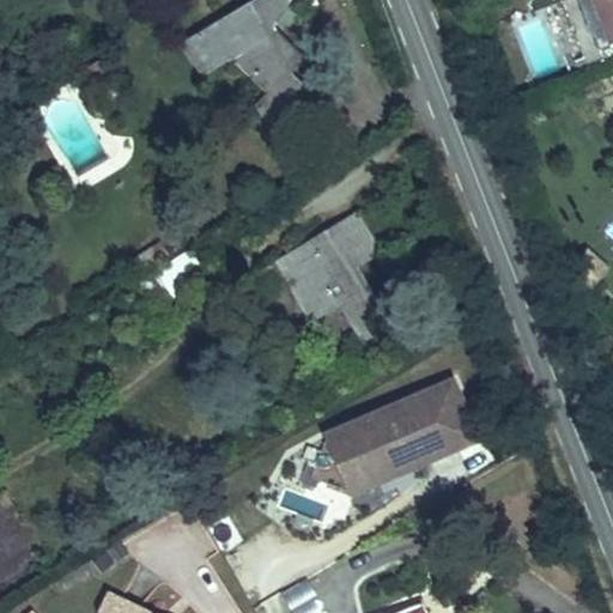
[(255,0),(196,35),(216,67),(237,55),(238,58),(236,60),(269,92),(256,105),(275,134),(303,84),(292,73),(287,67),(301,55),(275,31),(271,34),(265,24),(278,16),(286,0),(255,0)]
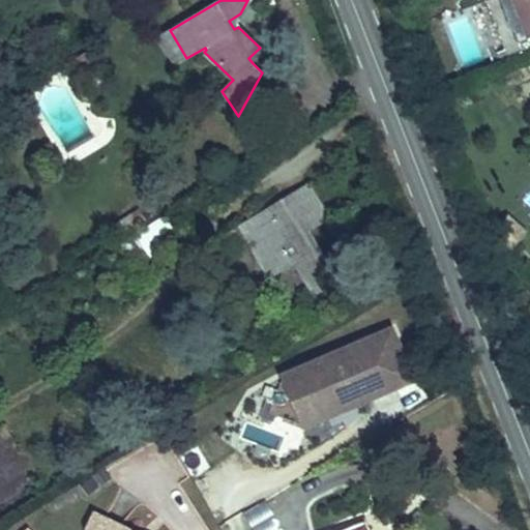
[(229,21),(234,29),(238,27),(237,26),(253,1),(248,0),(247,0),(240,13),(229,21)]
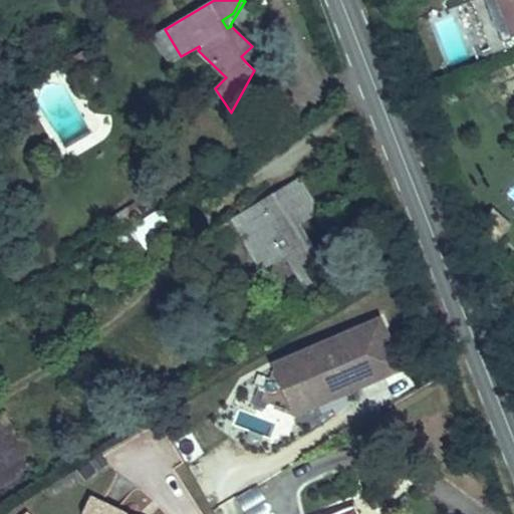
[(513,36),(499,0),(486,0),(503,43),(513,38),(513,36)]
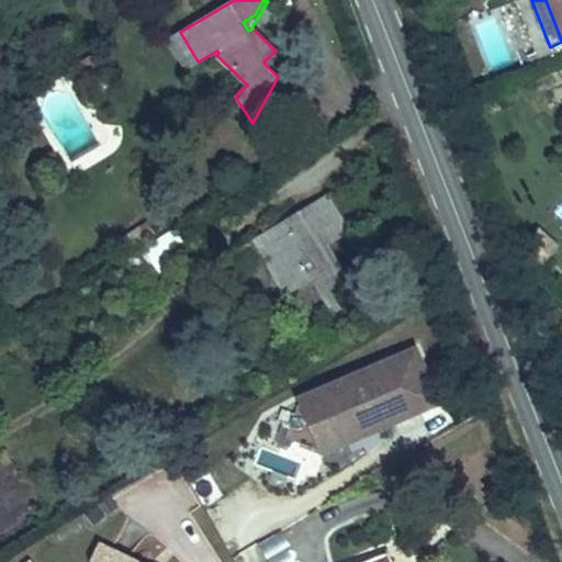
[(561,0),(546,0),(561,40),(561,0)]
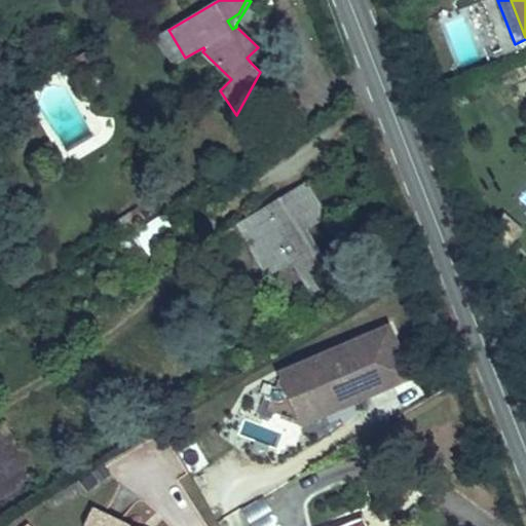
[(156,38),(173,66),(185,58),(168,30),(156,38)]
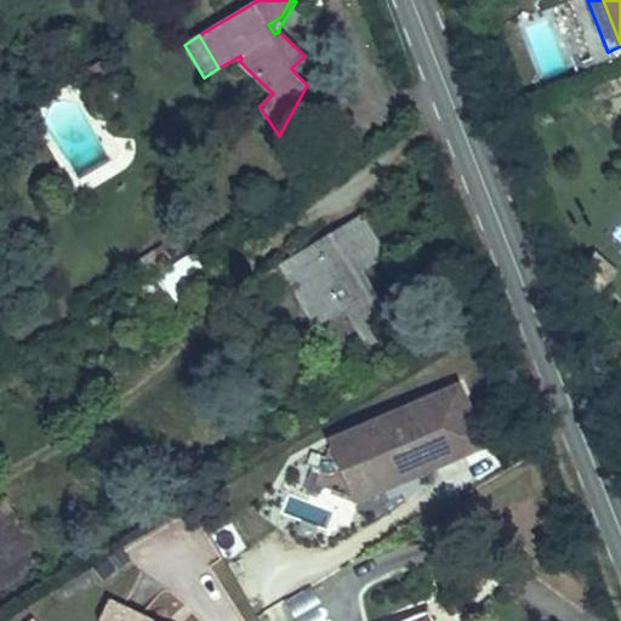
[(291,68),(296,74),(311,61),(305,56),(291,68)]
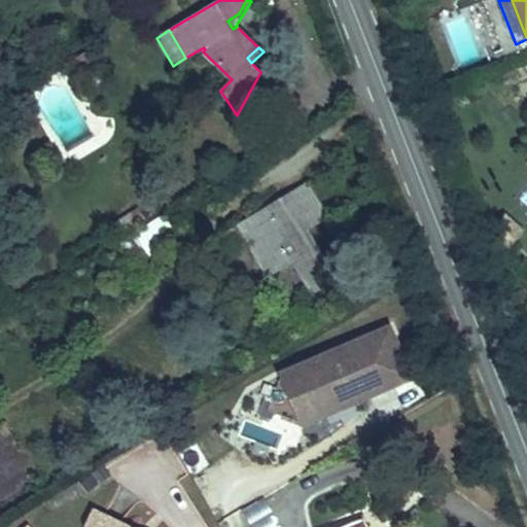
[(269,206),(272,210),(311,187),(308,182),(269,206)]
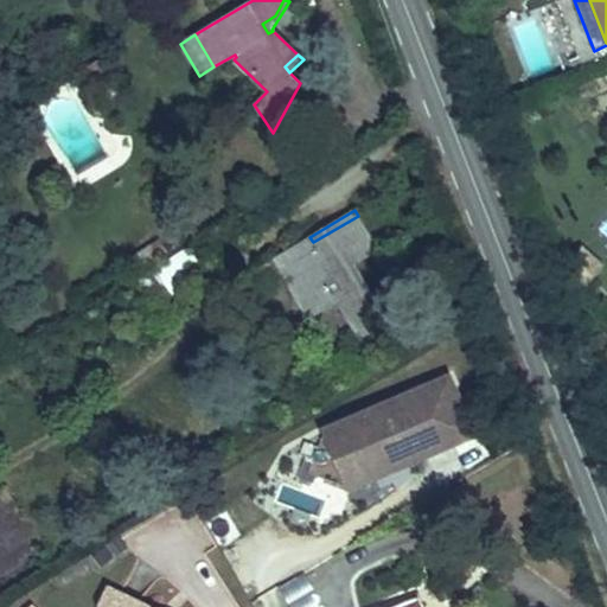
[(283,278),(307,317),(336,300),(343,311),(346,308),(366,340),(390,326),(370,293),(365,296),(344,261),(375,243),(358,216),(313,242),(310,237),(273,259),(283,278)]
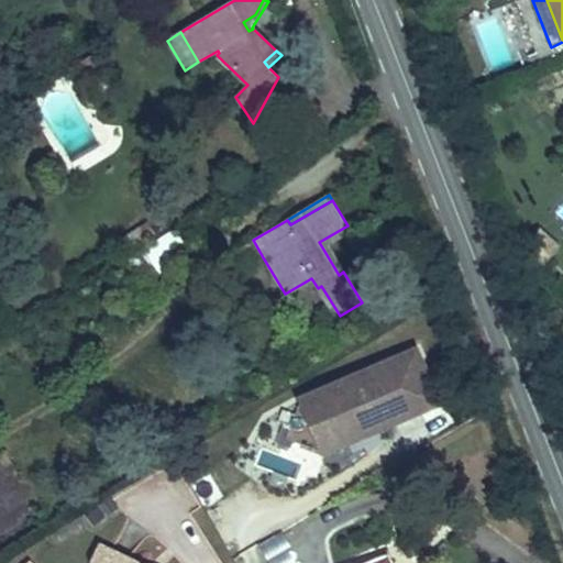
[(118,241),(125,253),(154,233),(146,222),(118,241)]
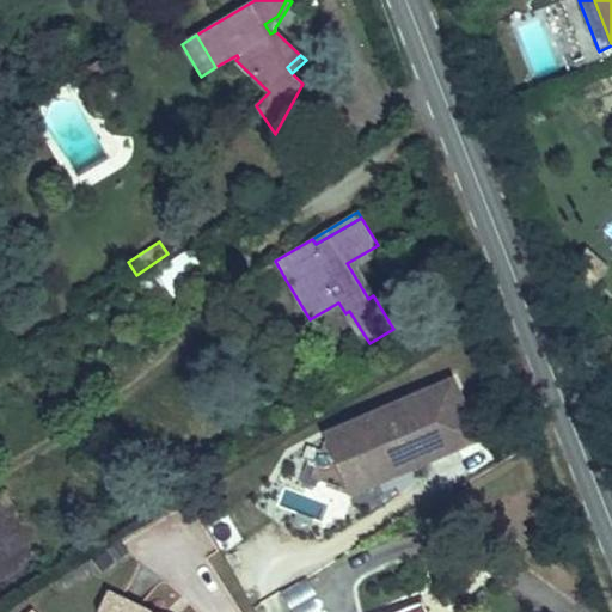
[(381,252),(378,245),(347,263),(368,299),(373,295),(356,267),(381,252)]
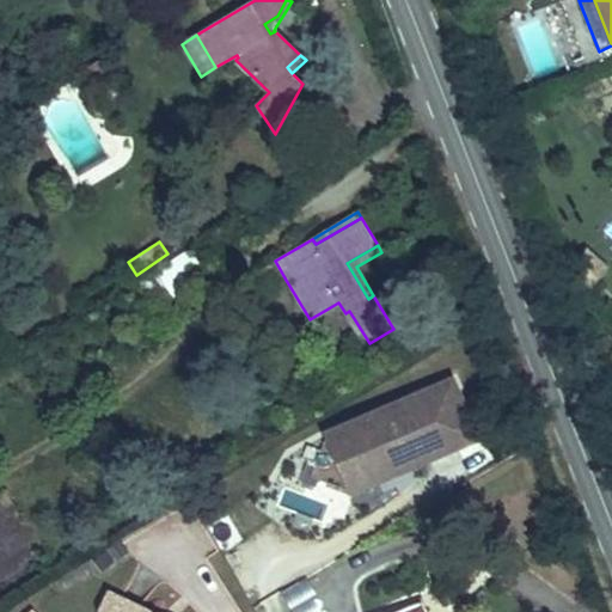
[(593,287),(599,280),(586,268),(594,257),(585,249),(569,267),(593,287)]
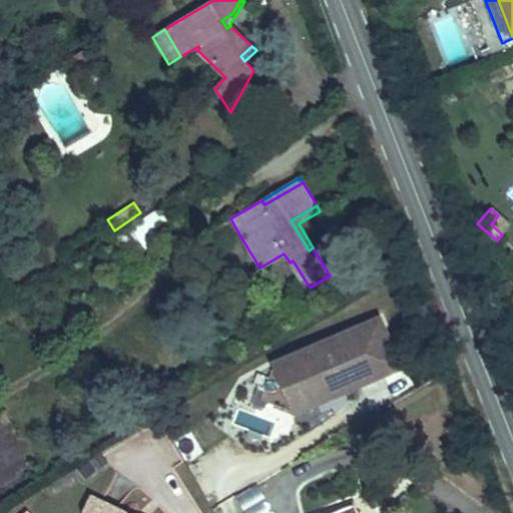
[(139,237),(145,246),(164,233),(158,223),(166,218),(160,209),(133,227),(118,237),(125,247),(139,237)]
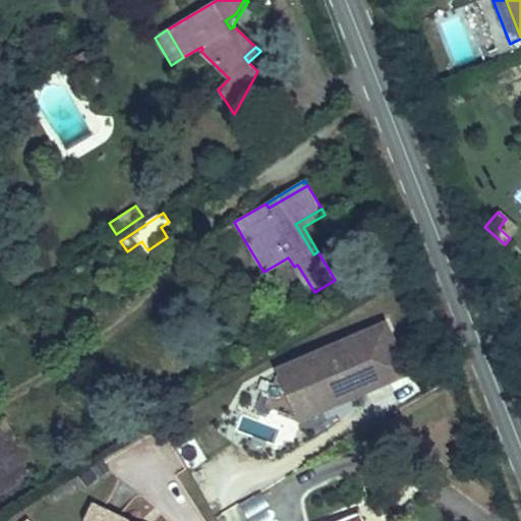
[(518,229),(506,219),(499,228),(510,238),(518,229)]
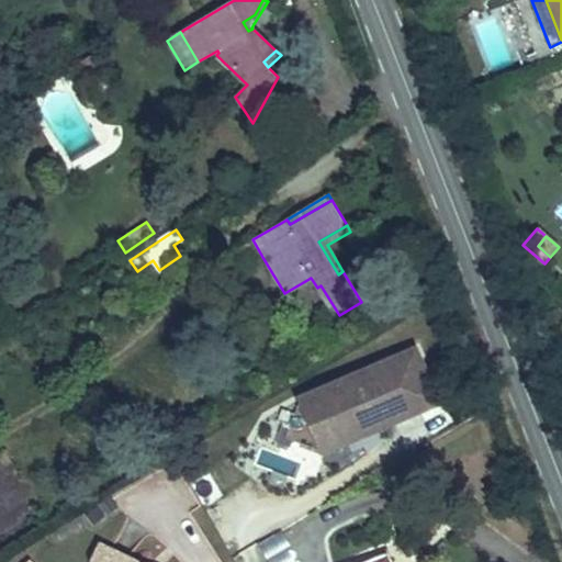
[(239,248),(249,265),(262,257),(253,239),(239,248)]
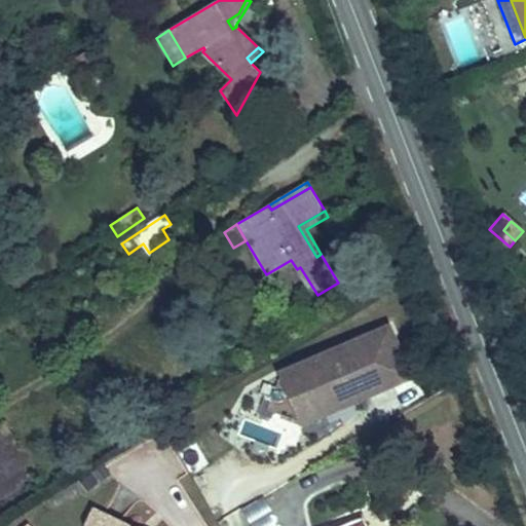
[(297,269),(314,297),(317,295),(300,267),(297,269)]
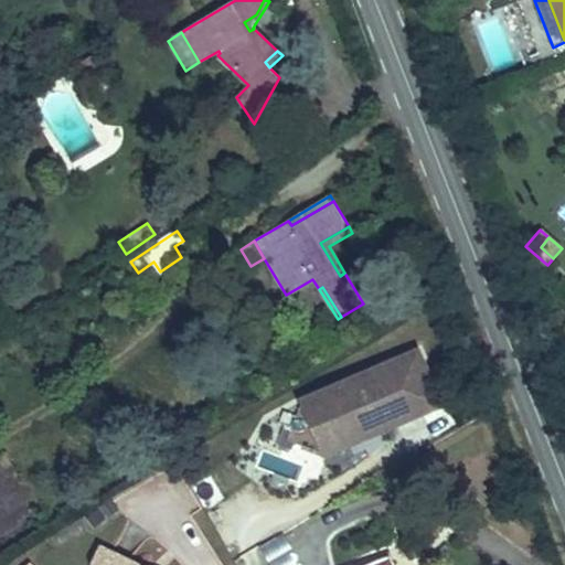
[(418,403),(437,395),(418,352),(315,396),(334,444),(420,406),(418,403)]
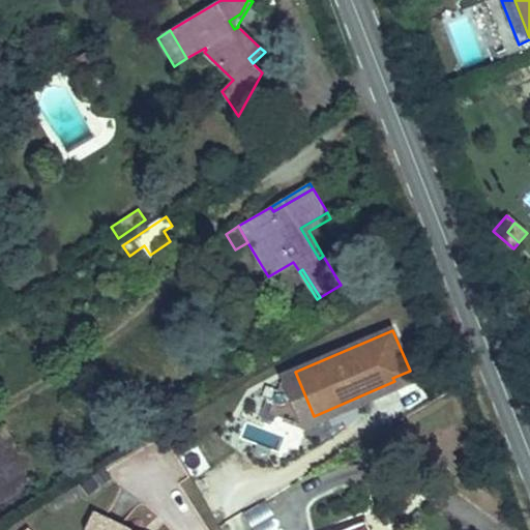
[(284,377),(305,427),(414,380),(410,371),(392,378),(394,381),(314,416),(295,372),(284,377)]
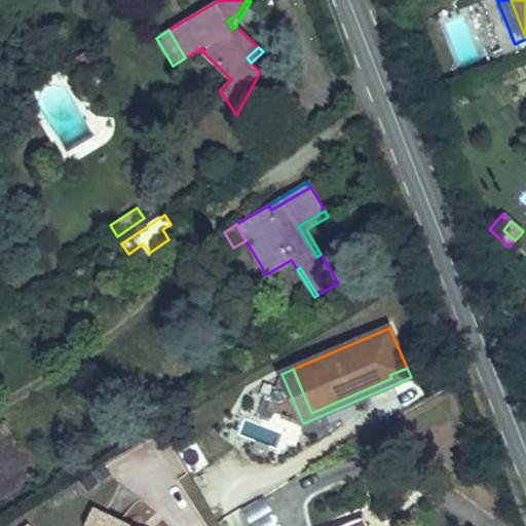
[(95,473),(102,481),(110,475),(103,465),(95,473)]
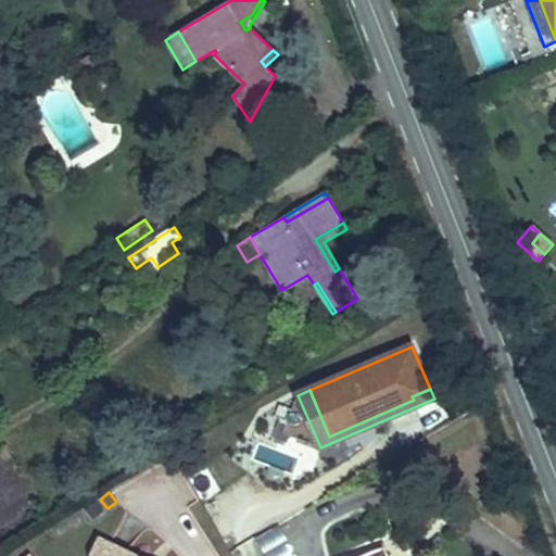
[(86,509),(93,519),(104,510),(97,501),(86,509)]
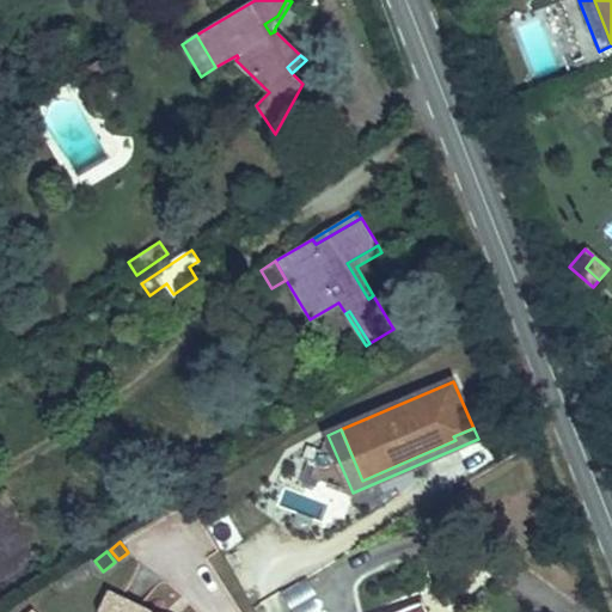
[(311,579),(281,592),(291,611),(323,611),(325,611),(311,579)]
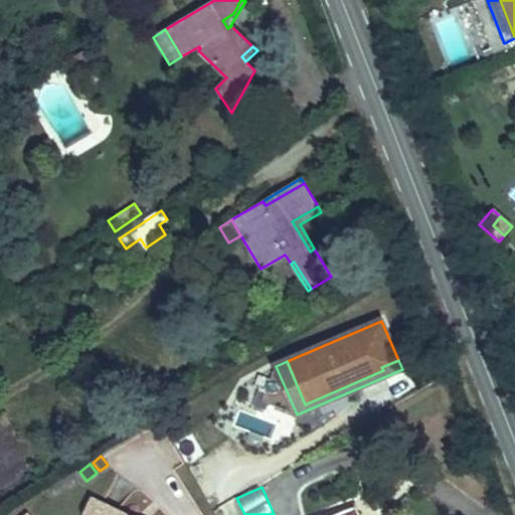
[(126,514),(93,499),(84,514),(126,514)]
